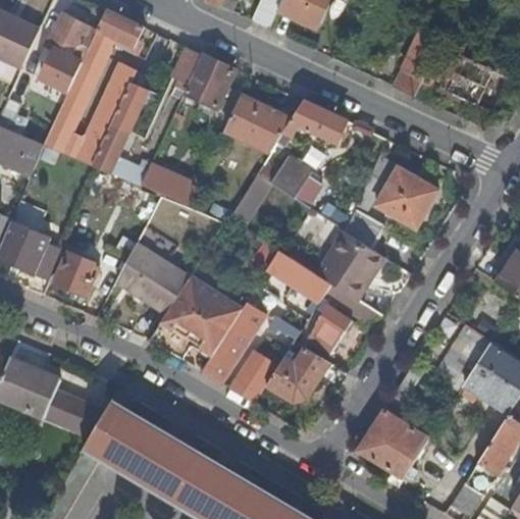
[(208,0),(228,9),(232,0),(208,0)]
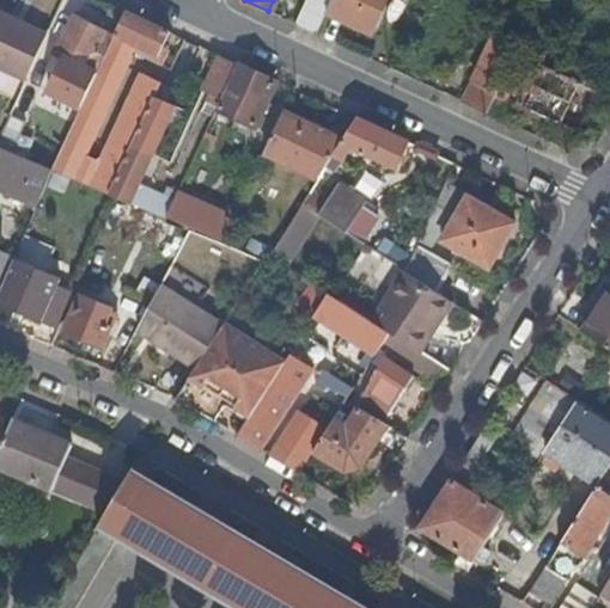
[(303,0),(292,22),(313,31),(324,11),(329,0),(303,0)]
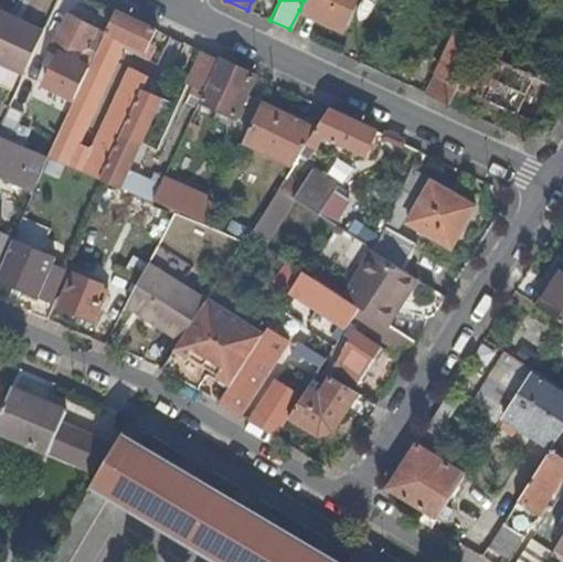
[(304,0),(299,10),(340,29),(353,0),(304,0)]
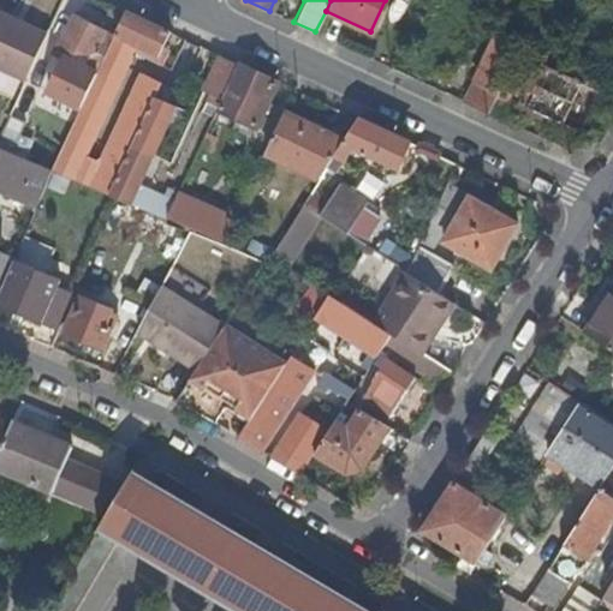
[(156,55),(168,30),(124,10),(113,35),(79,106),(51,168),(72,178),(83,153),(131,52),(146,58),(150,58),(153,53),(156,55)]
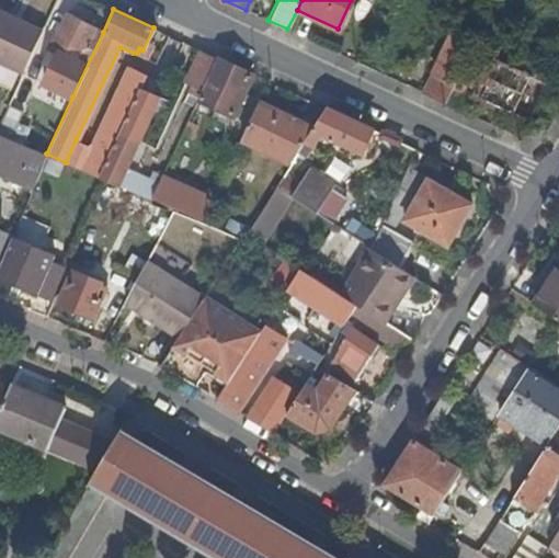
[(42,30),(0,10),(0,59),(22,70),(42,30)]
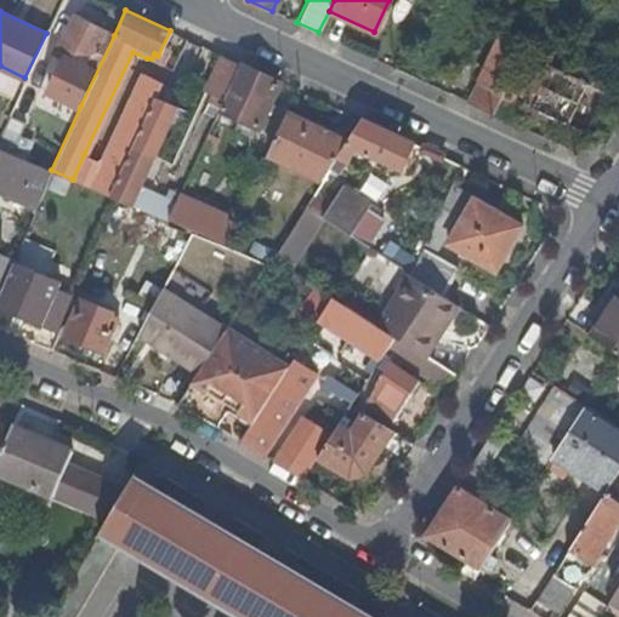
[(504,29),(471,103),(493,113),(505,89),(527,40),(537,18),(526,15),(517,35),(504,29)]
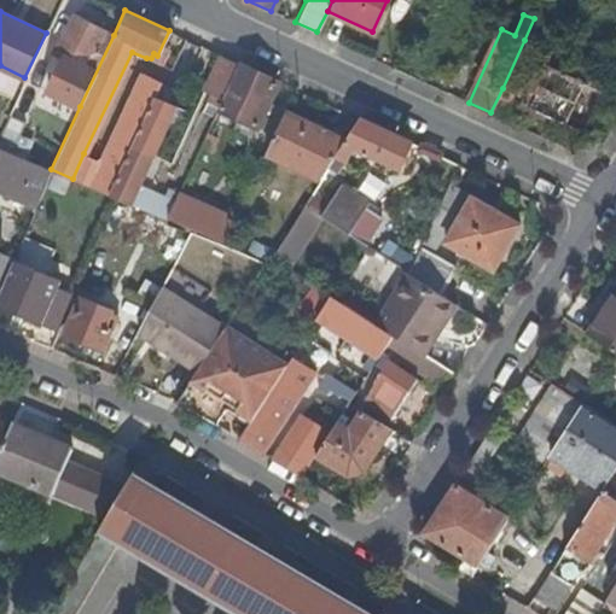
[(79,64),(73,76),(62,98),(80,106),(114,35),(74,16),(54,53),(57,54),(79,64)]
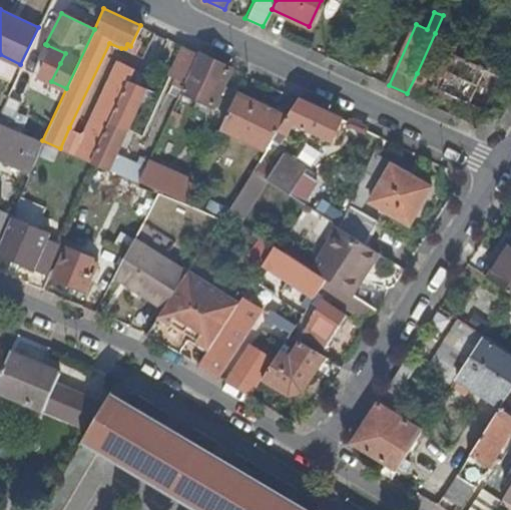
[(60,63),(65,53),(47,45),(42,55),(60,63)]
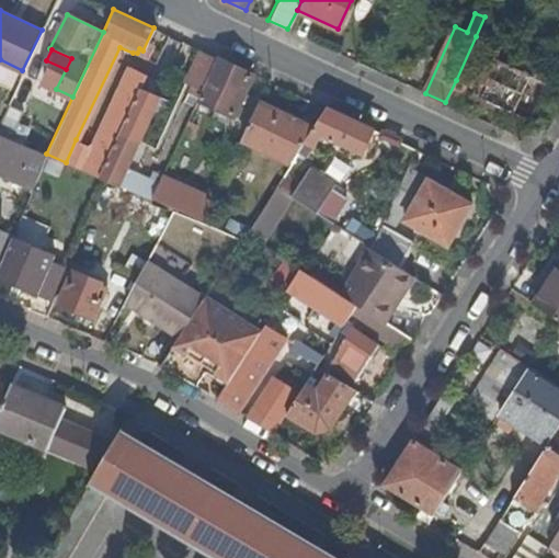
[(184,81),(201,89),(216,57),(198,49),(184,81)]
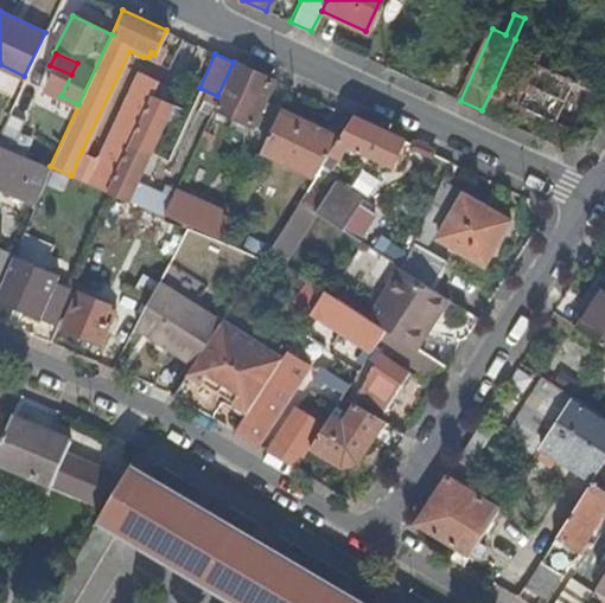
[(252,123),(272,79),(234,62),(217,96),(212,106),(252,123)]
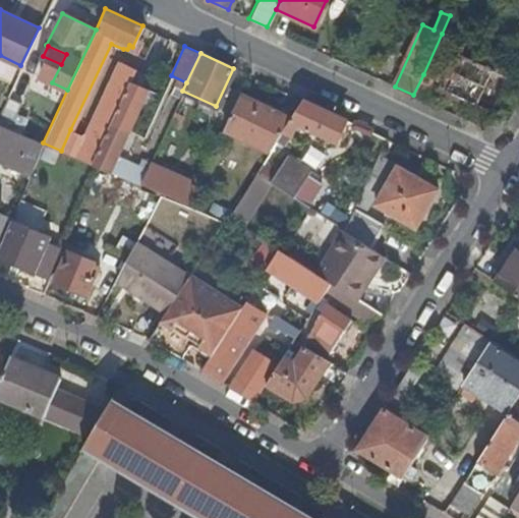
[(505,75),(454,53),(448,68),(441,65),(436,76),(443,79),(440,87),(491,110),(505,75)]
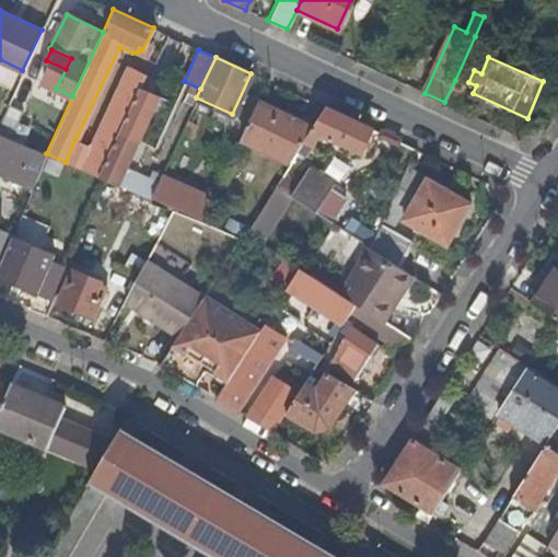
[(149,114),(157,95),(151,93),(138,86),(143,76),(142,74),(144,68),(135,64),(131,69),(126,67),(118,84),(90,146),(79,169),(114,183),(116,184),(149,198),(150,196),(159,178),(125,164),(149,114)]
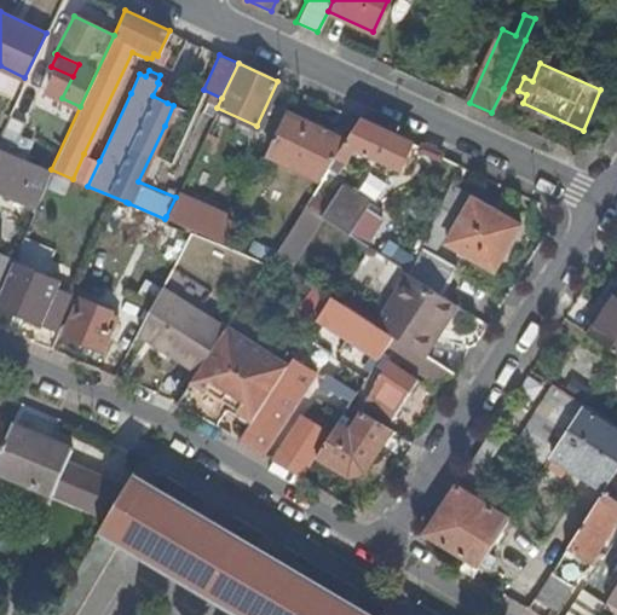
[(153,96),(167,103),(173,90),(159,83),(153,96)]
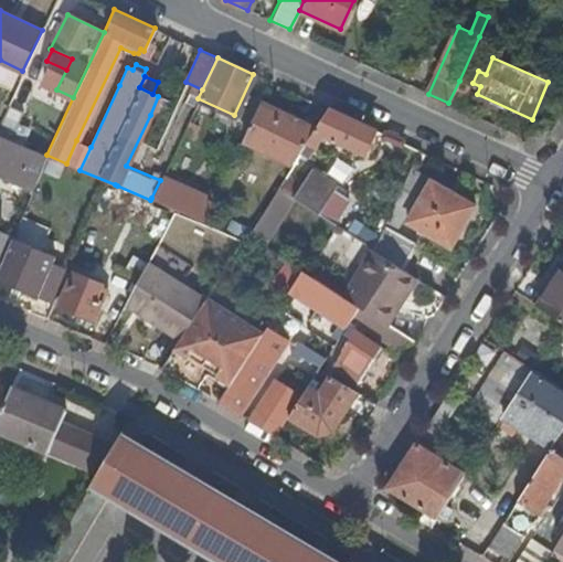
[(467,85),(459,81),(448,103),(457,107),(467,85)]
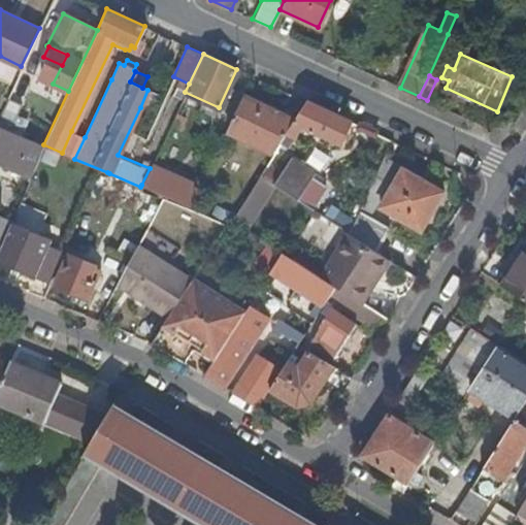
[(157,94),(148,90),(140,107),(149,110),(157,94)]
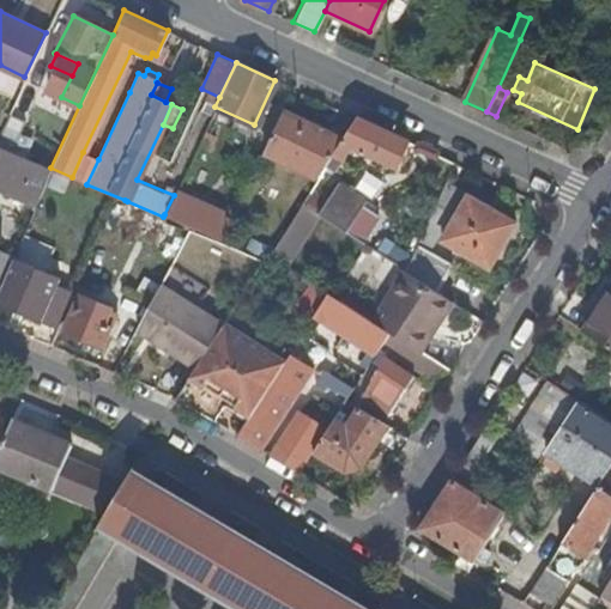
[(261,152),(316,177),(336,148),(342,139),(282,109),(261,152)]
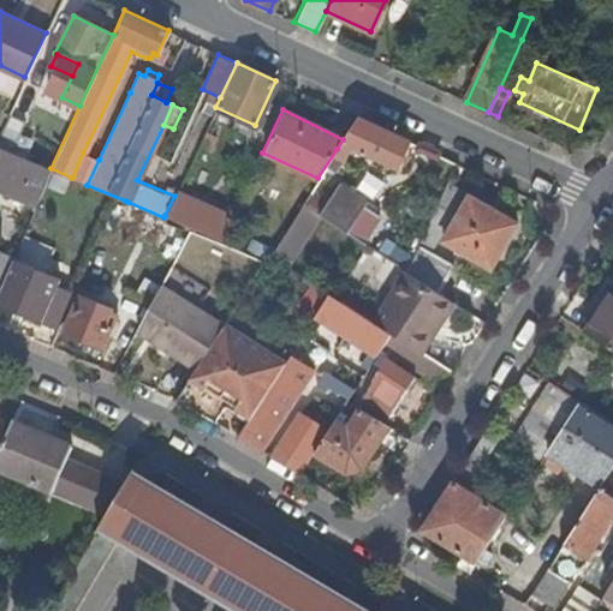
[(10,114),(0,133),(0,143),(10,149),(23,120),(10,114)]
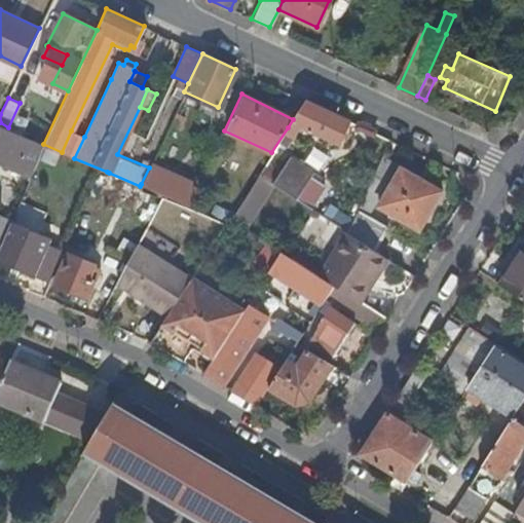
[(191,106),(180,101),(170,123),(181,129),(191,106)]
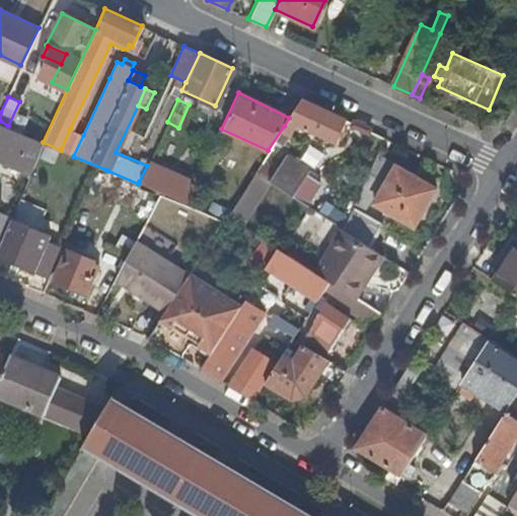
[(333,142),(344,120),(301,99),(289,118),(284,126),(290,130),(294,124),(333,142)]
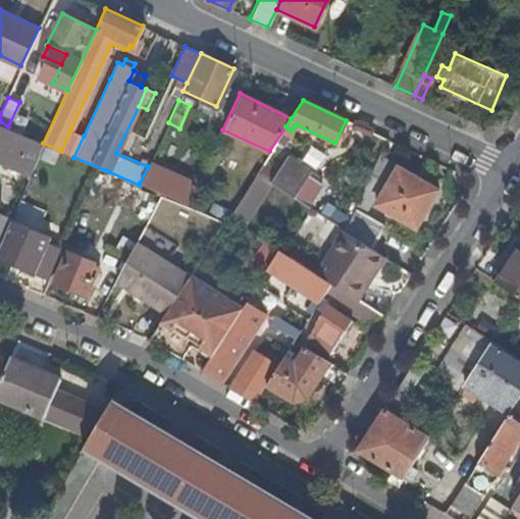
[(0,158),(31,171),(43,143),(0,123),(0,158)]
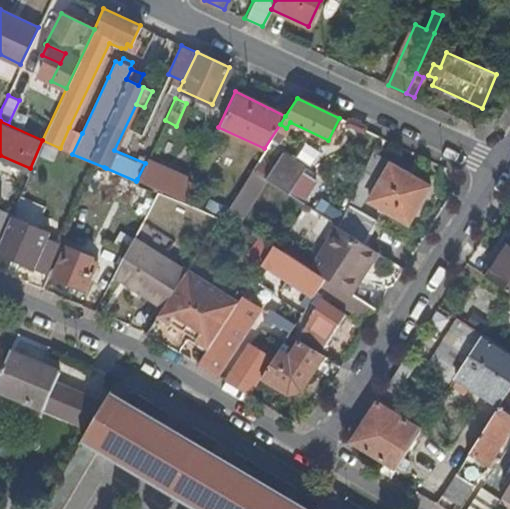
[(82,133),(69,127),(60,148),(72,154),(82,133)]
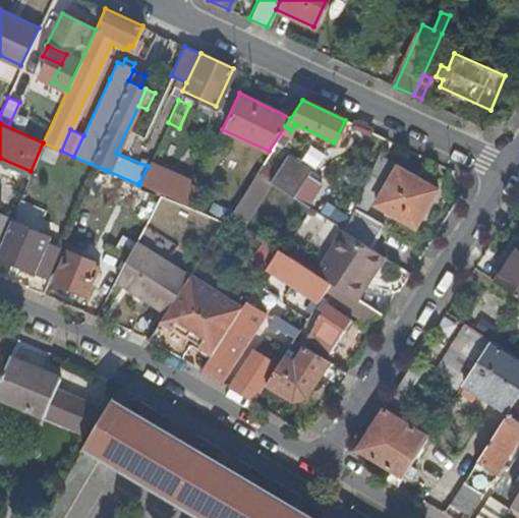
[(195,152),(210,158),(220,134),(207,129),(195,152)]
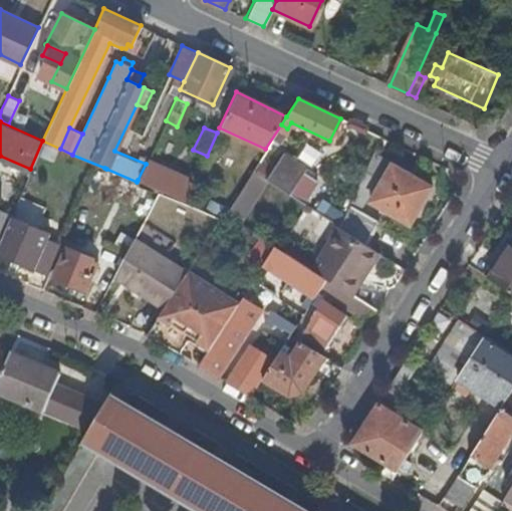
[(388,161),(372,153),(348,202),(337,226),(365,244),(375,220),(361,210),(381,176),(378,174),(388,161)]
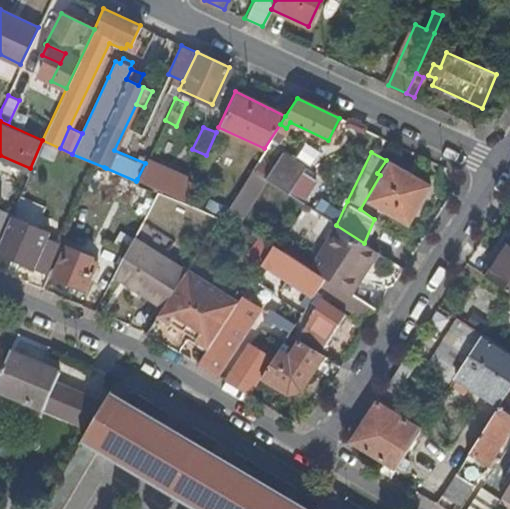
[(303,168),(280,154),(268,173),(254,164),(250,169),(300,201),(313,179),(301,171),(303,168)]
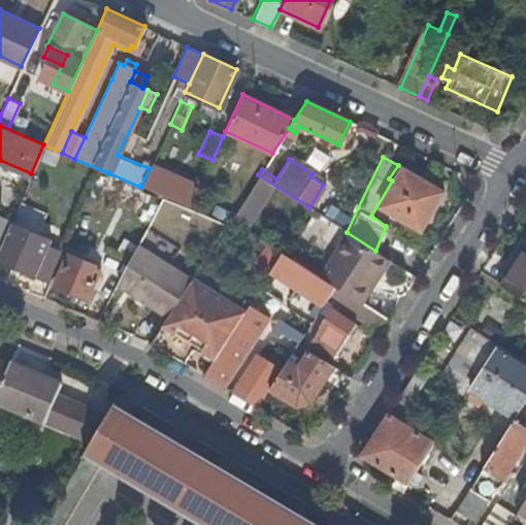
[(191,183),(152,164),(150,168),(141,185),(167,195),(168,193),(183,200),(191,183)]
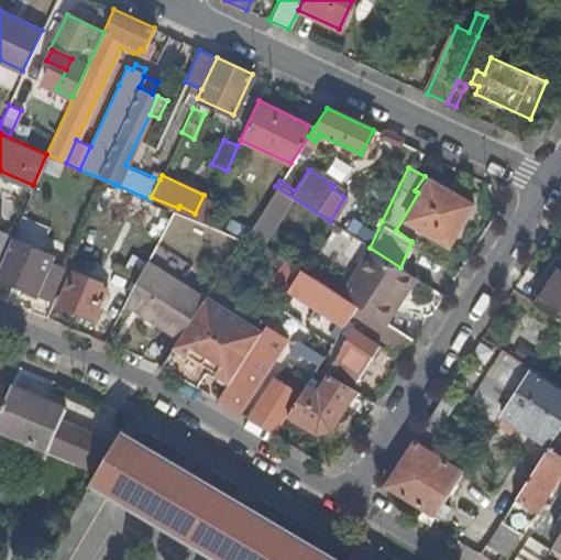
[(448,245),(472,204),(430,179),(407,220),(448,245)]
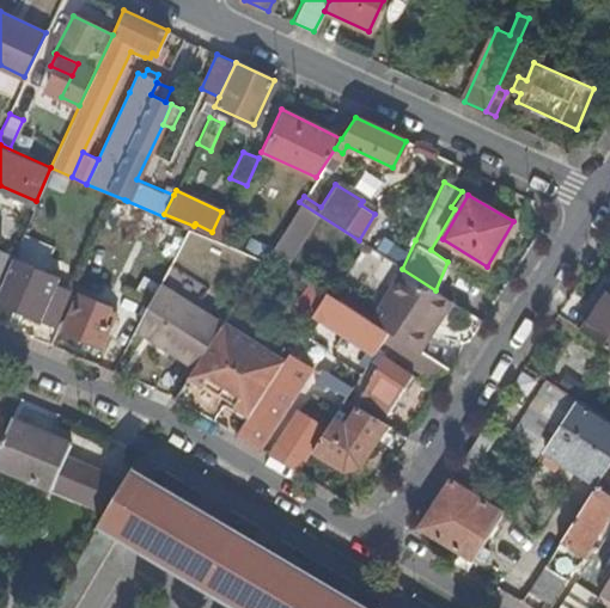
[(162,241),(170,220),(163,216),(127,201),(124,200),(115,222),(134,231),(146,235),(162,241)]
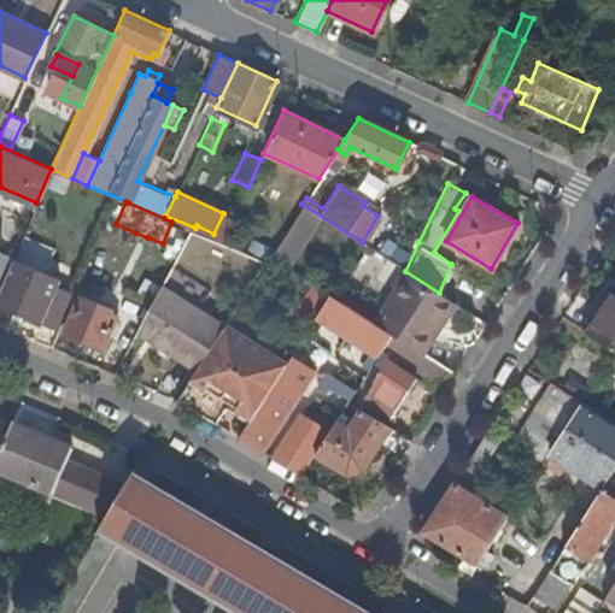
[(171,222),(163,243),(177,249),(188,229),(171,222)]
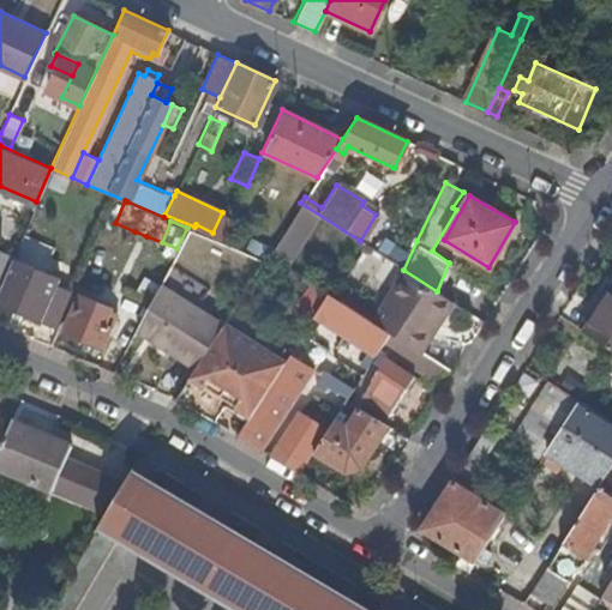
[(227,229),(221,242),(264,261),(271,248),(227,229)]
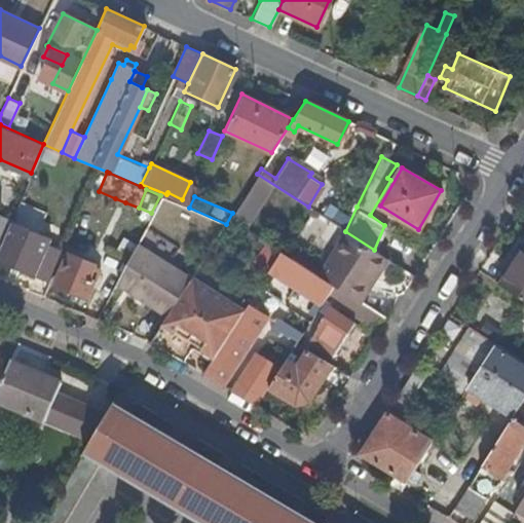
[(111,207),(122,211),(125,202),(115,198),(111,207)]
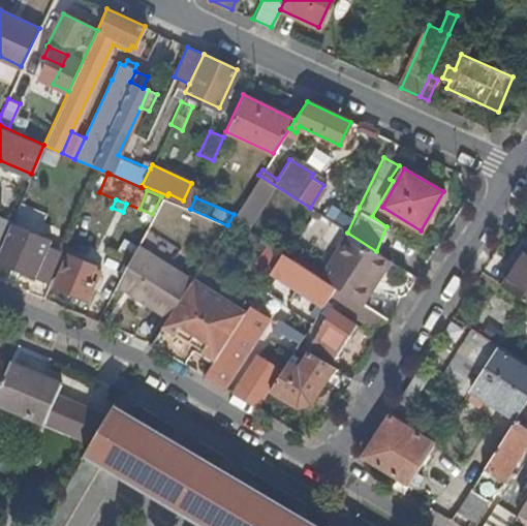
[(0,245),(10,221),(11,219),(0,214),(0,245)]
